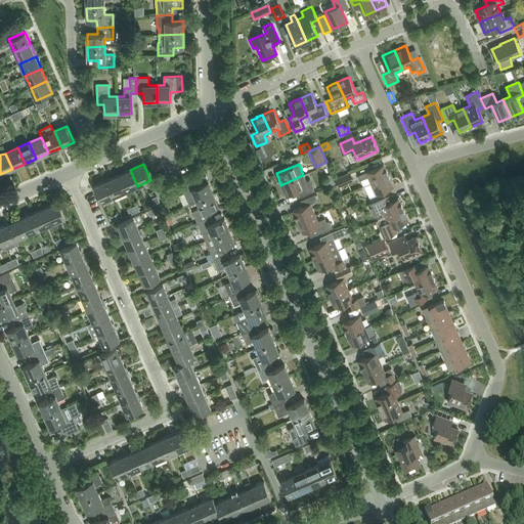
[(370,183),(389,175),(386,169),(384,164),(357,175),(359,180),(368,177),(370,183)]
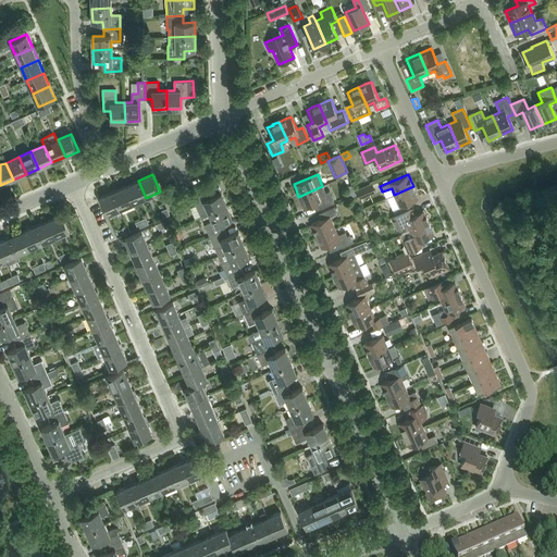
[(138,181),(125,186),(133,203),(146,198),(138,181)]
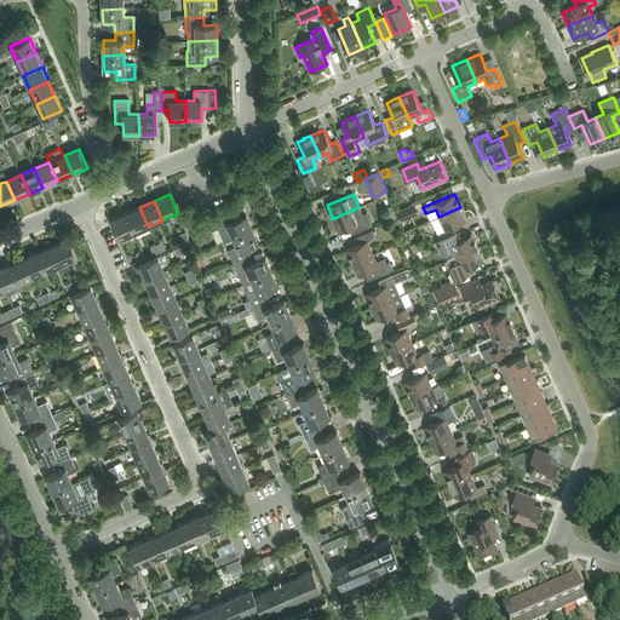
[(415,204),(397,212),(401,220),(419,212),(415,204)]
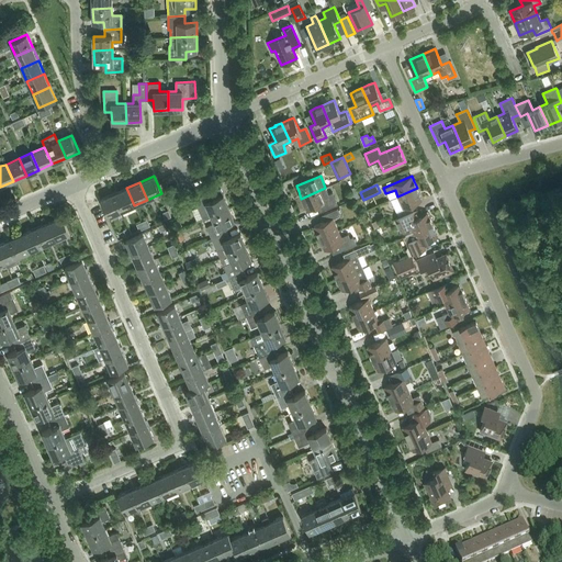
[(126,188),(114,193),(122,211),(134,205),(126,188)]
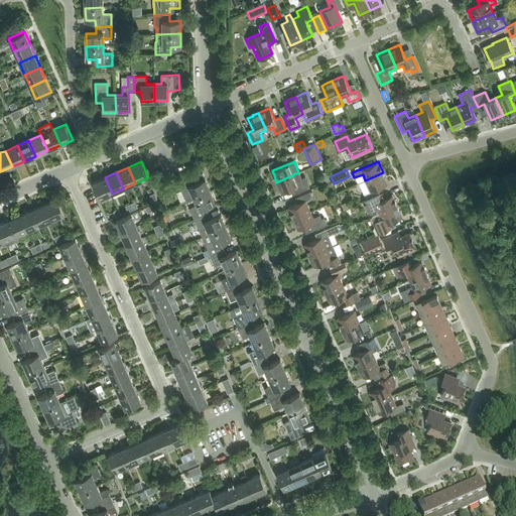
[(298,172),(276,182),(279,187),(281,192),(292,188),(295,195),(309,188),(304,177),(301,178),(298,172)]
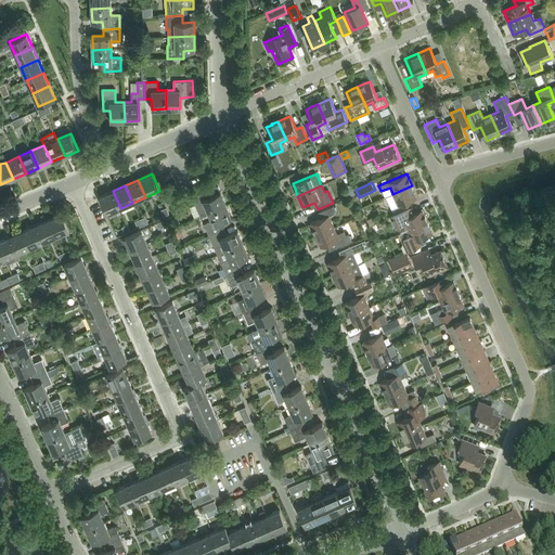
[(392,194),(386,197),(394,215),(401,211),(398,206),(416,197),(414,192),(412,185),(392,194)]
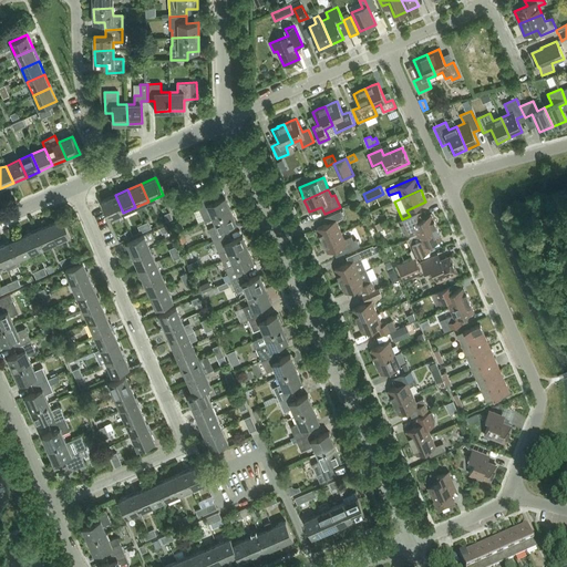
[(213,217),(213,218),(230,209),(225,197),(215,202),(212,194),(196,200),(205,220),(213,217)]
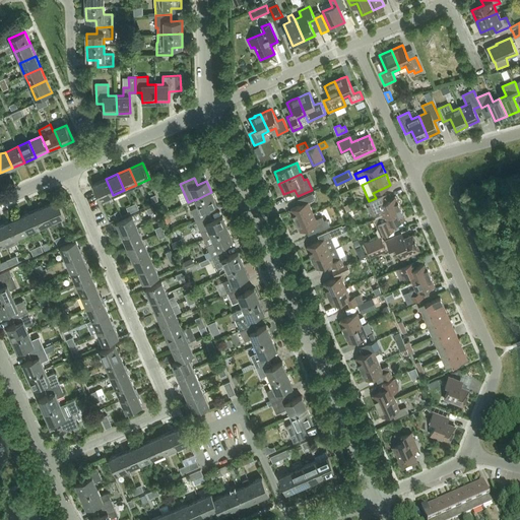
[(101,201),(113,195),(106,179),(93,184),(101,201)]
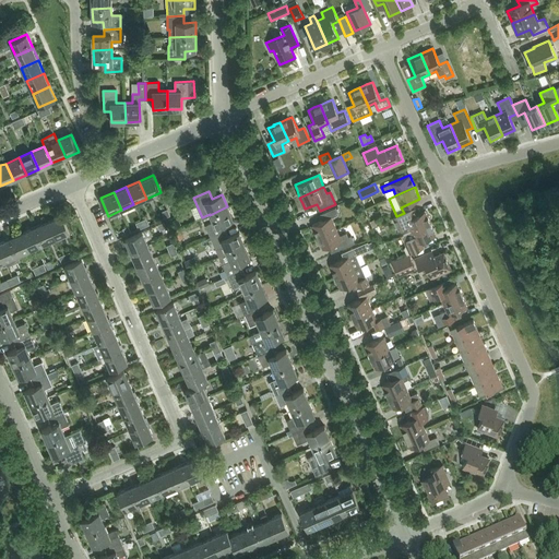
[(234,221),(227,206),(210,215),(213,222),(205,225),(211,237),(226,230),(223,225),(234,221)]
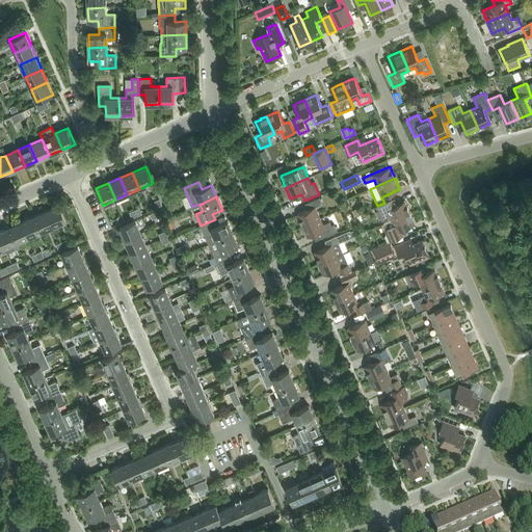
[(299,219),(302,225),(320,217),(315,207),(322,204),(319,197),(308,203),(310,209),(297,214),(299,219)]
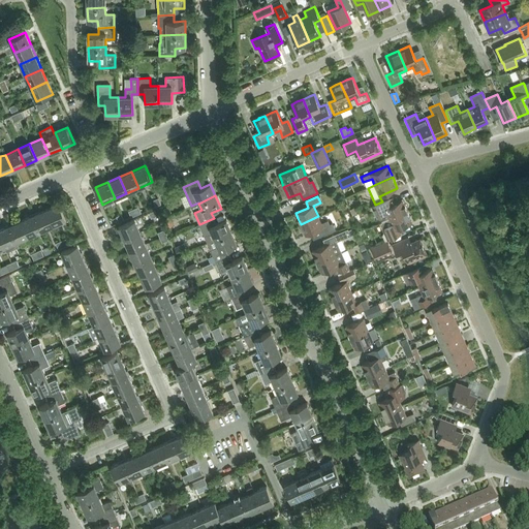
[(375,205),(371,207),(376,217),(380,215),(386,212),(390,219),(407,211),(405,205),(404,205),(402,199),(395,203),(390,205),(387,199),(382,201),(375,205)]
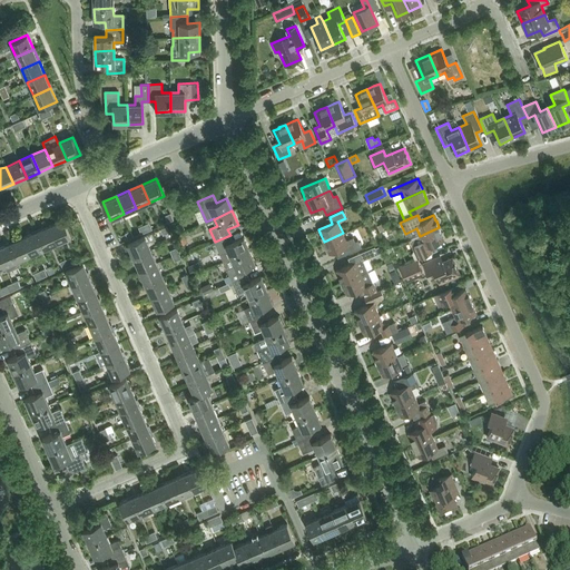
[(65,218),(50,225),(58,243),(72,236),(65,218)]
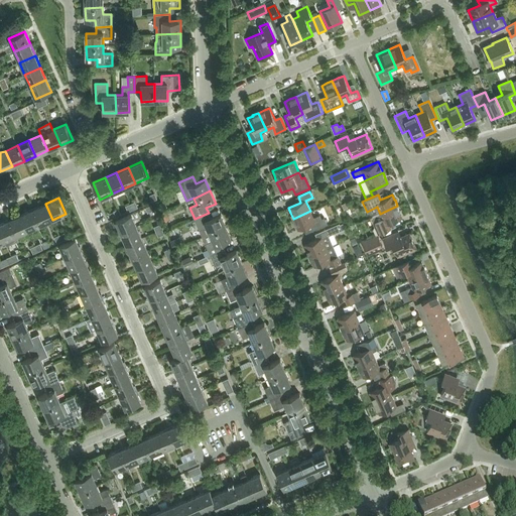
[(136,201),(130,204),(132,210),(138,207),(136,201)]
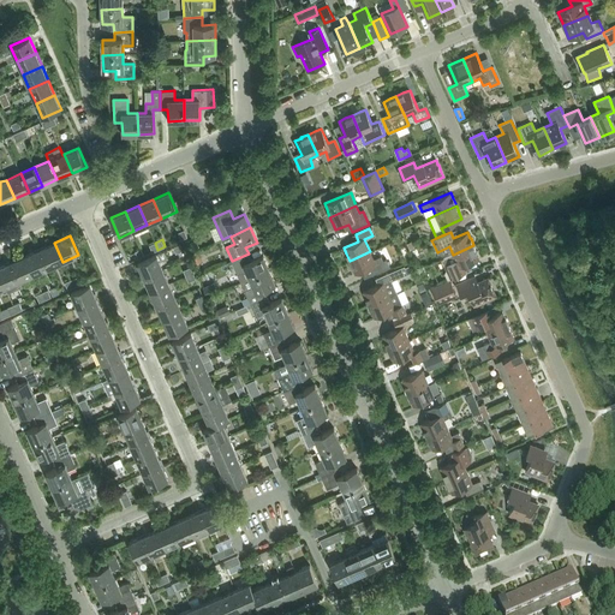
[(48,268),(63,262),(54,243),(40,249),(48,268)]
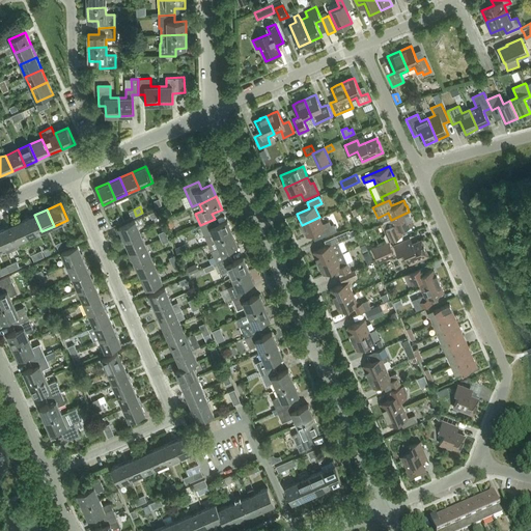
[(391,220),(382,224),(384,228),(386,232),(384,236),(387,242),(402,234),(400,229),(414,223),(412,218),(409,212),(391,220)]
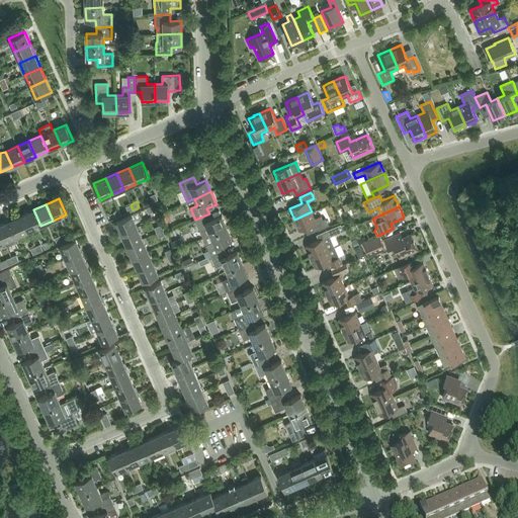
[(33,209),(22,214),(29,231),(40,226),(33,209)]
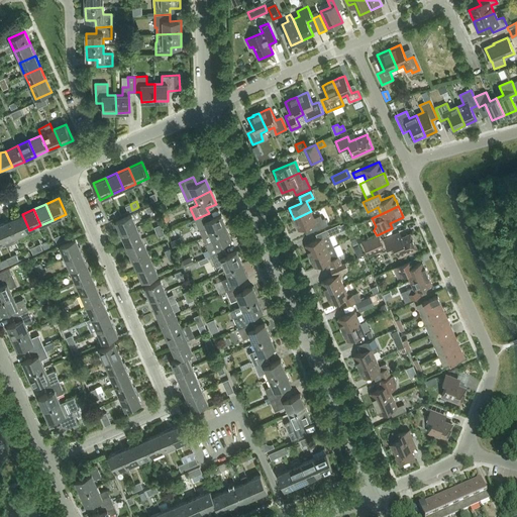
[(159,213),(164,224),(171,220),(167,210),(159,213)]
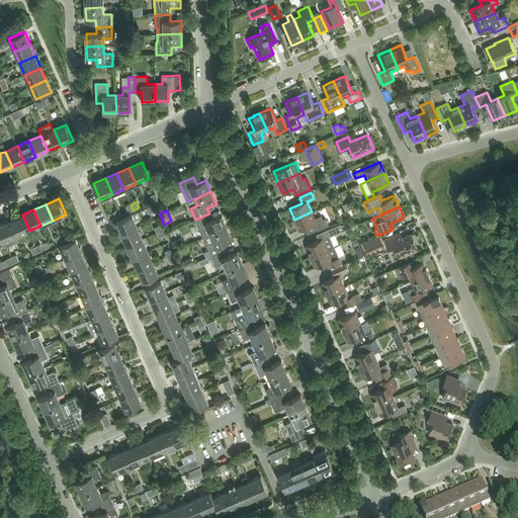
[(325,218),(323,220),(321,216),(315,219),(312,211),(294,220),(296,226),(299,231),(312,225),(315,231),(328,225),(325,218)]
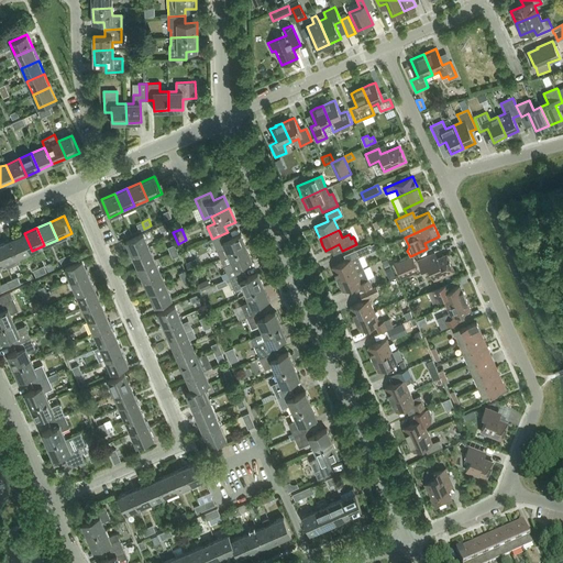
[(225,247),(229,255),(246,246),(241,233),(230,238),(228,232),(212,239),(218,251),(225,247)]
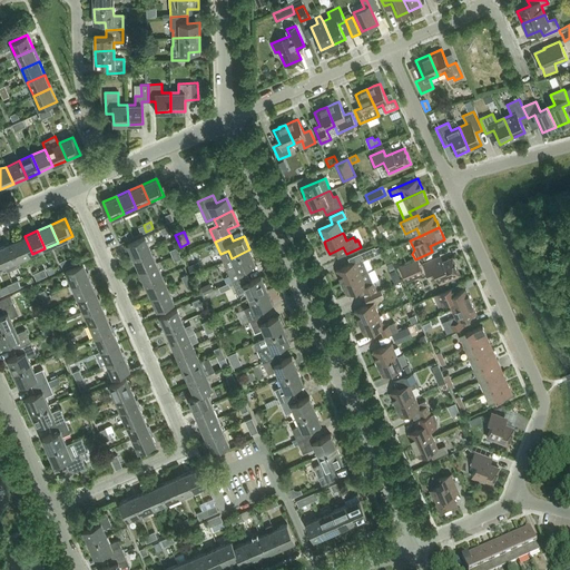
[(19,261),(32,254),(25,236),(11,243),(19,261)]
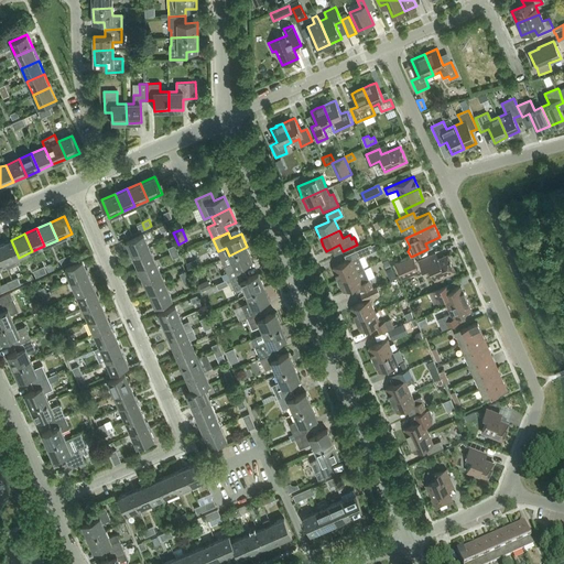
[(132,255),(150,247),(143,234),(127,241),(132,255)]
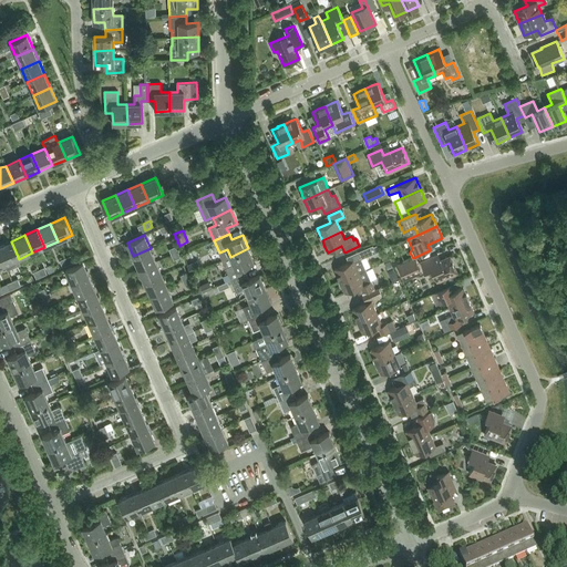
[(0,254),(6,265),(19,259),(11,241),(0,245),(0,254)]
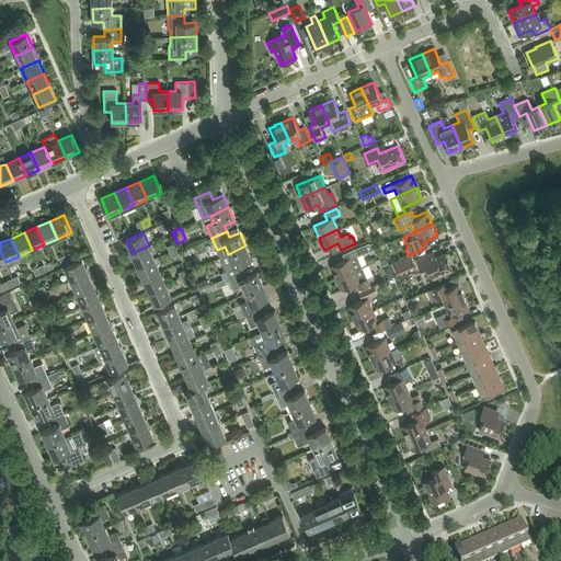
[(333,272),(336,278),(363,266),(357,255),(371,249),(369,243),(368,242),(342,253),(345,260),(331,265),(333,272)]
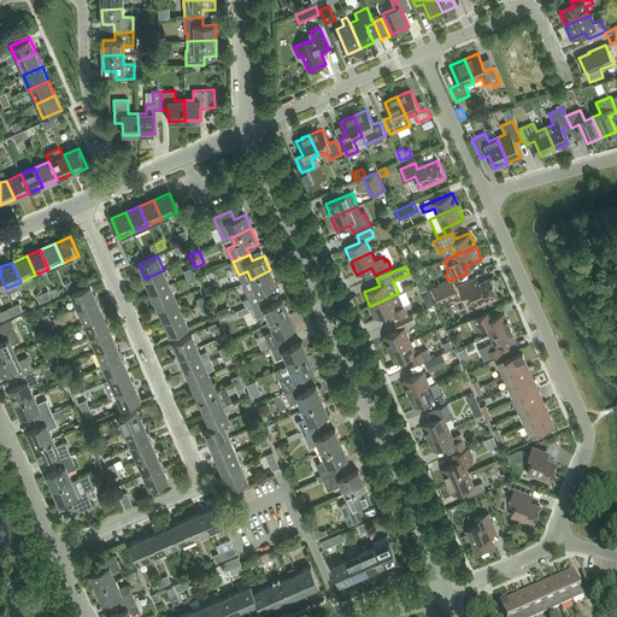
[(170,285),(164,270),(145,278),(151,293),(170,285)]
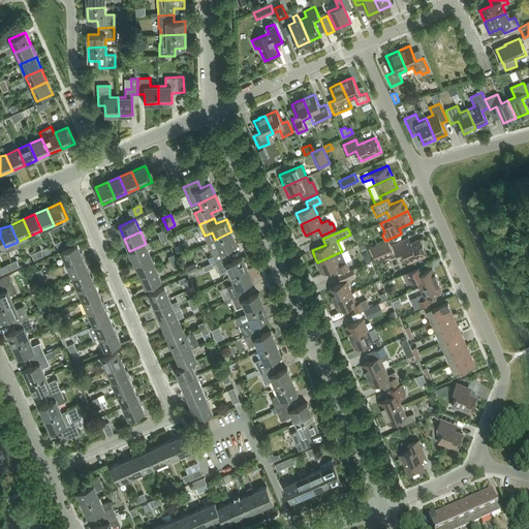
[(214,258),(215,260),(229,254),(227,249),(237,244),(231,231),(215,240),(218,246),(210,249),(214,258)]
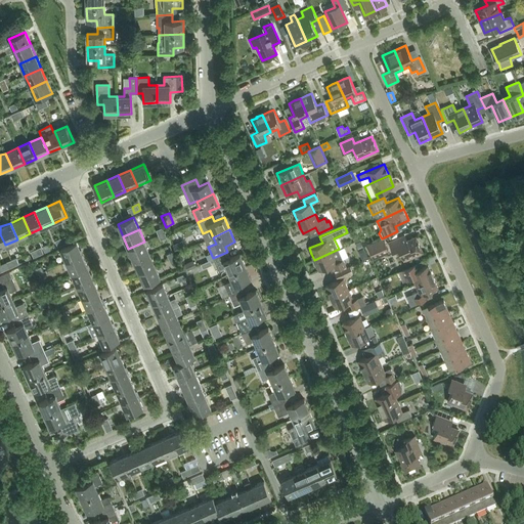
[(64,235),(55,241),(58,247),(68,243),(64,235)]
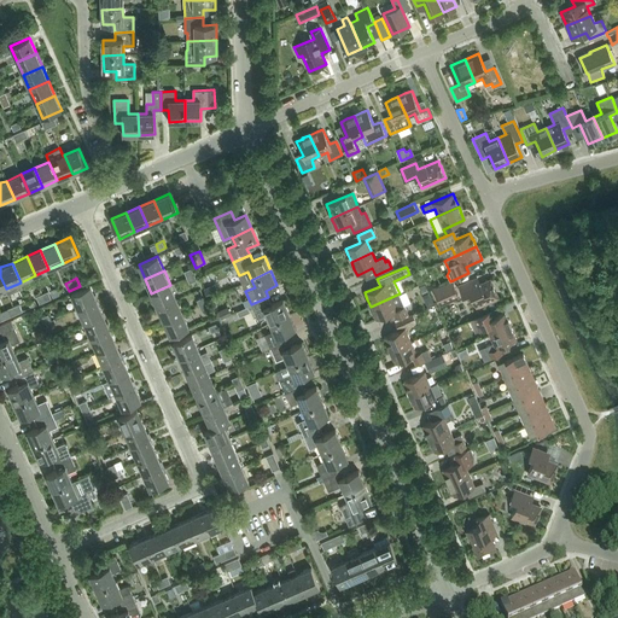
[(474,279),(459,286),(464,298),(471,295),(476,307),(482,304),(499,297),(496,292),(493,285),(490,280),(478,285),(474,279)]
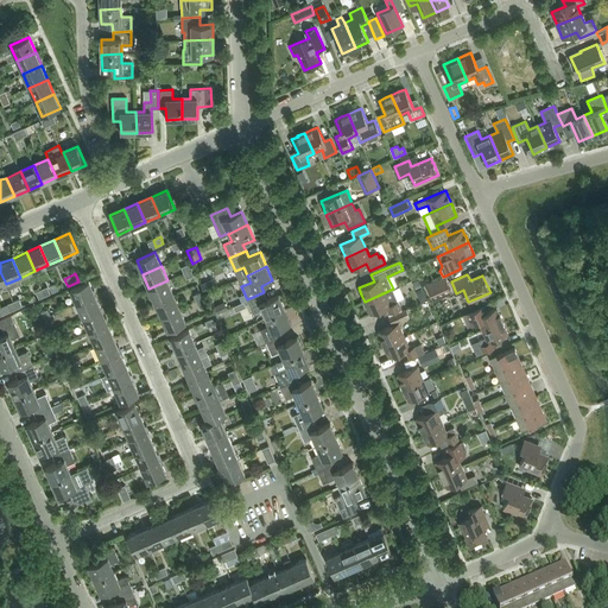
[(447,276),(426,284),(434,301),(454,292),(447,276)]
